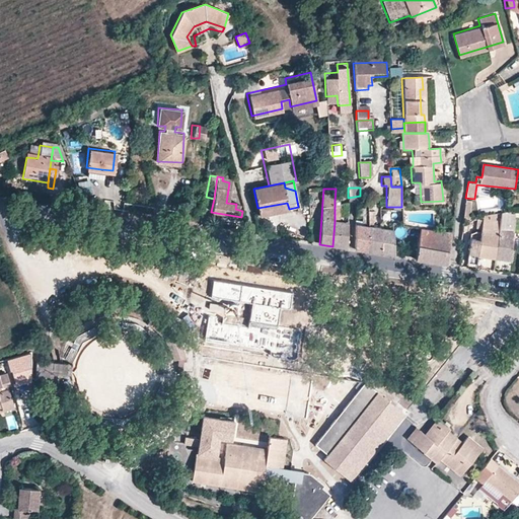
[(257,208),(260,214),(289,209),(287,203),(257,208)]
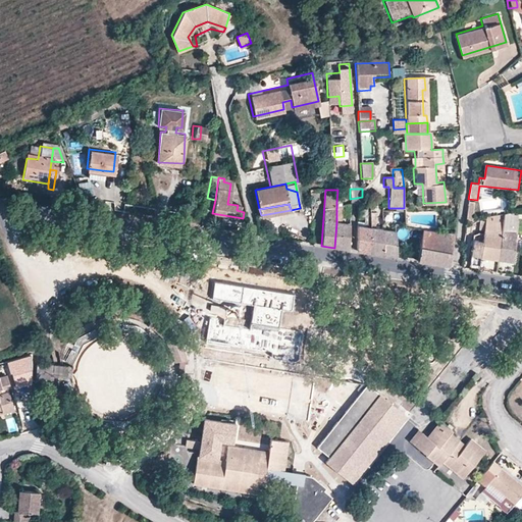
[(365,217),(370,217),(370,209),(363,209),(359,212),(358,217),(365,217)]
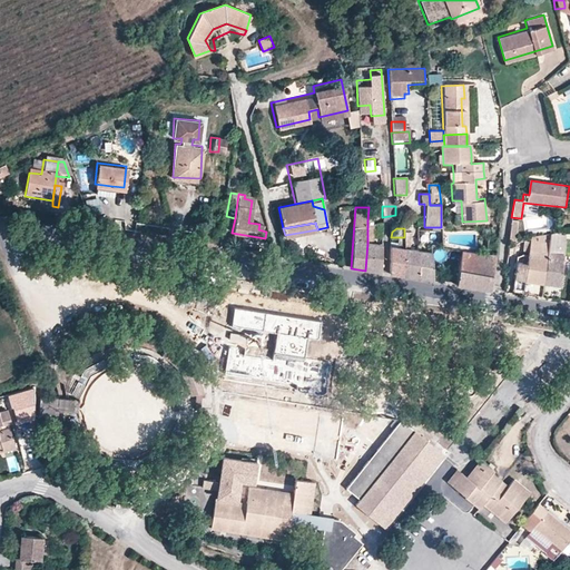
[(550,233),(543,283),(559,285),(564,239),(557,238),(558,229),(550,233)]
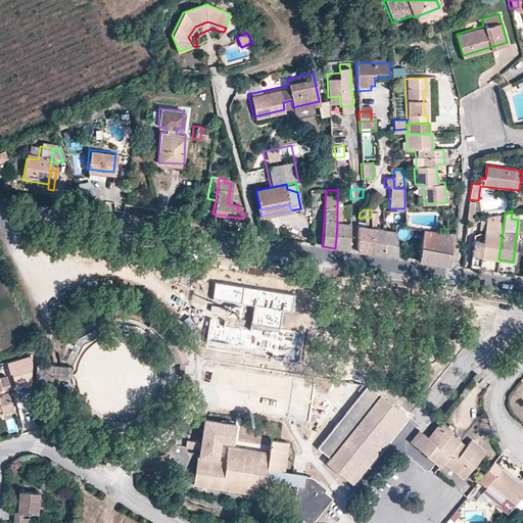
[(479,256),(498,259),(505,214),(484,218),(482,242),(479,256)]
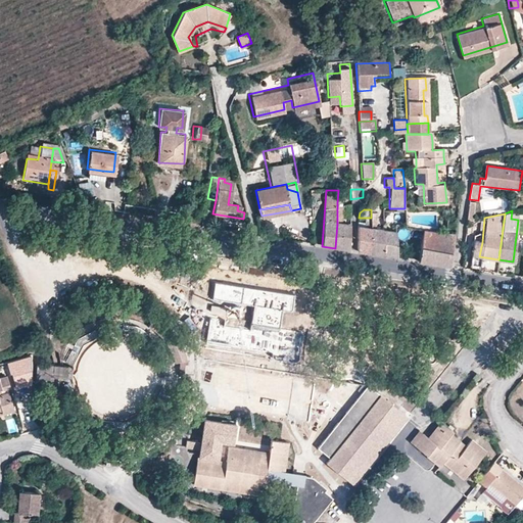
[(358,251),(371,253),(371,222),(371,218),(366,218),(366,227),(359,226),(358,251)]
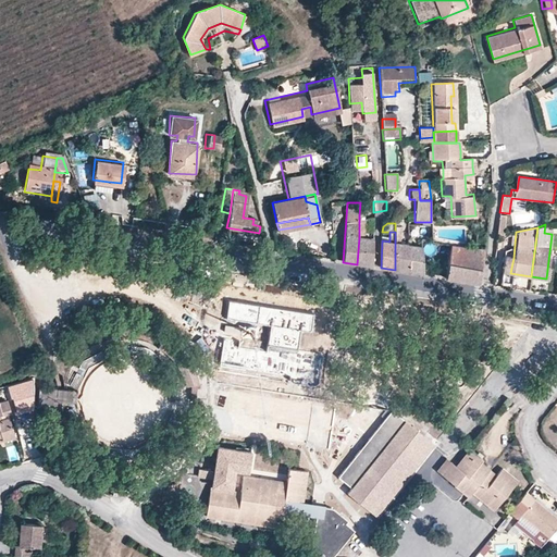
[(395,270),(408,272),(408,244),(400,243),(400,236),(395,236),(395,270)]
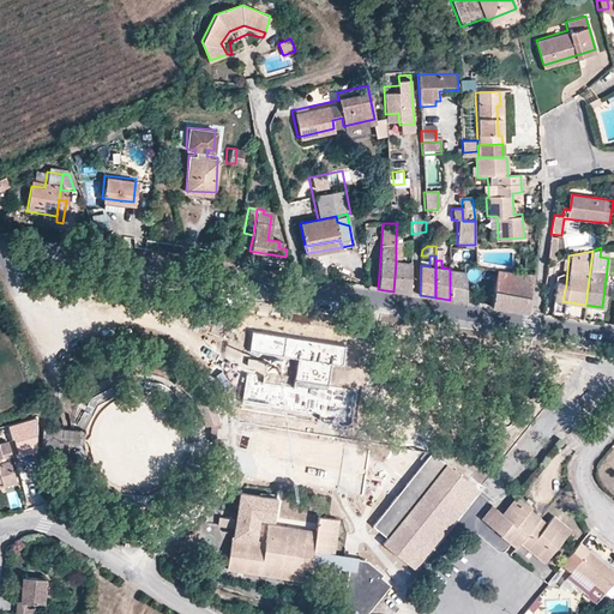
[(411,294),(411,264),(402,263),(396,262),(393,292),(411,294)]
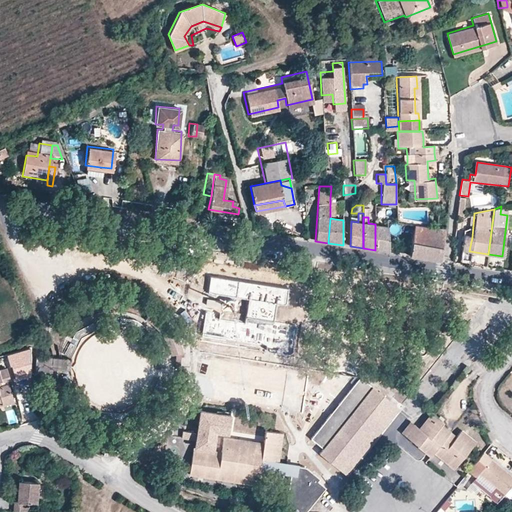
[(389,252),(389,244),(388,223),(385,222),(385,219),(381,218),(381,224),(375,224),(375,250),(389,252)]
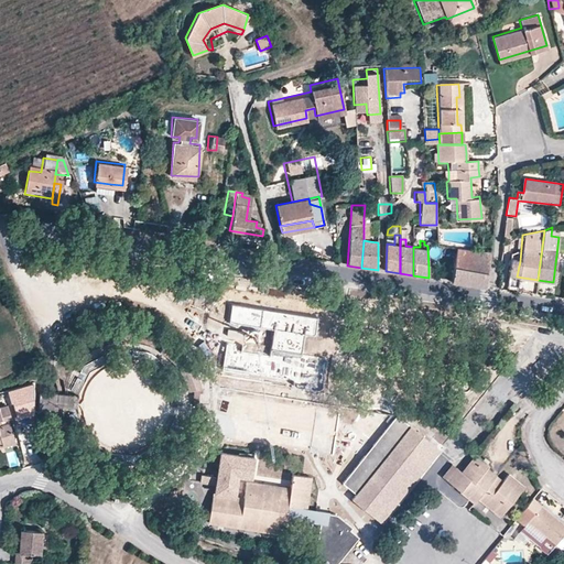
[(486,286),(490,251),(474,250),(472,268),(453,266),(451,281),(486,286)]
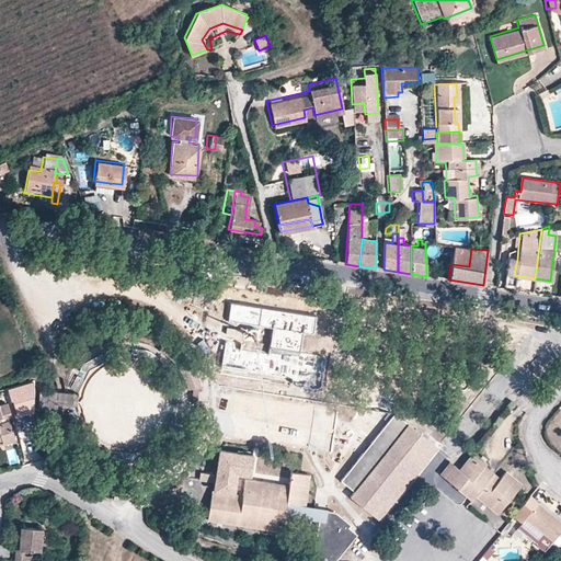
[(513,284),(514,275),(517,260),(506,259),(503,284),(513,284)]
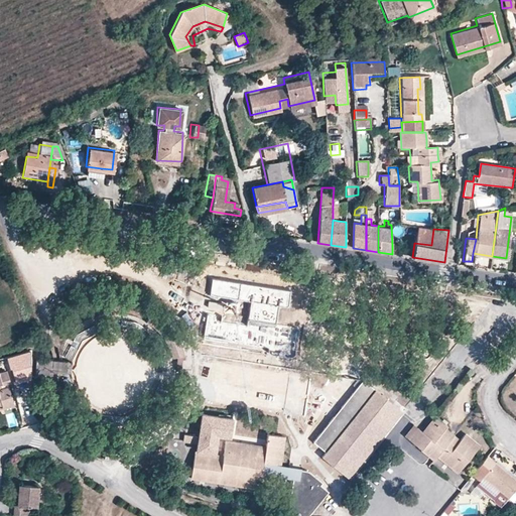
[(219,314),(206,312),(202,340),(291,355),(296,326),(276,323),(279,304),(287,305),(289,292),(214,280),(212,295),(251,301),(247,327),(218,321),(219,314)]
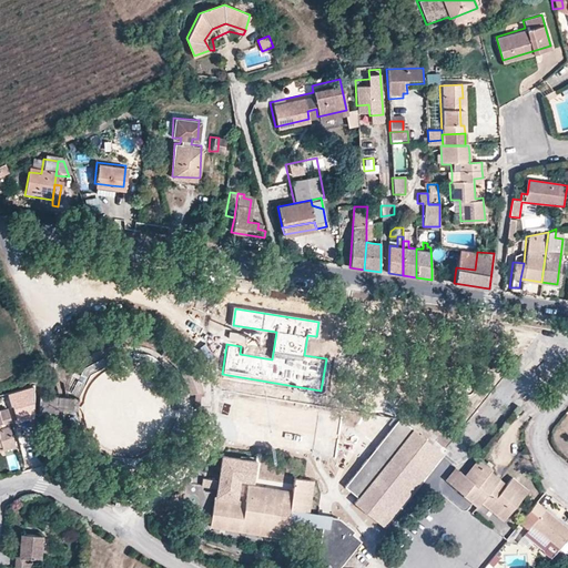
[(34,386),(8,393),(16,419),(34,413),(34,386)]
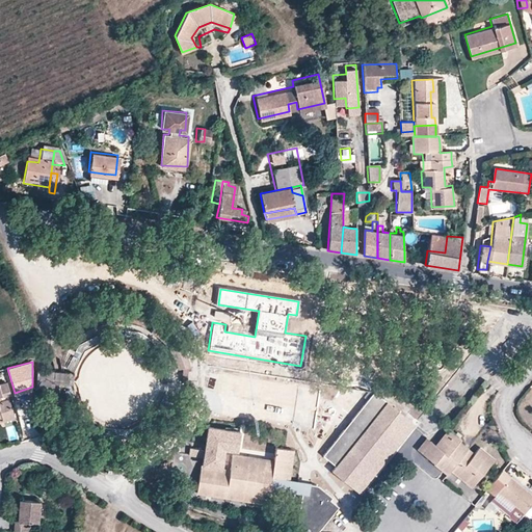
[(73,389),(74,373),(38,372),(37,388),(73,389)]
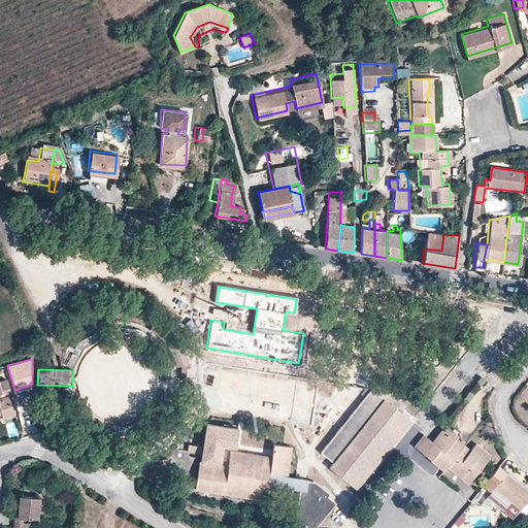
[(0,410),(2,417),(15,414),(9,394),(1,397),(0,394),(0,391),(10,389),(8,380),(0,382),(0,381),(0,410)]
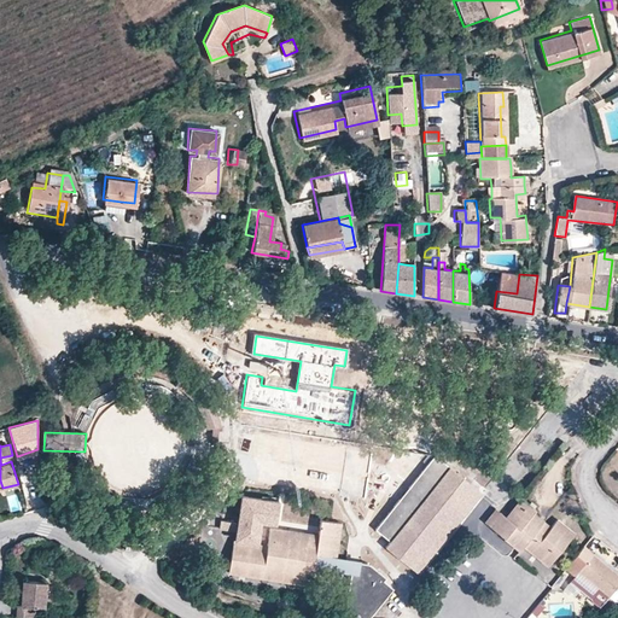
[(384,548),(408,567),(448,520),(454,526),(481,494),(433,455),(373,530),(389,543),(384,548)]
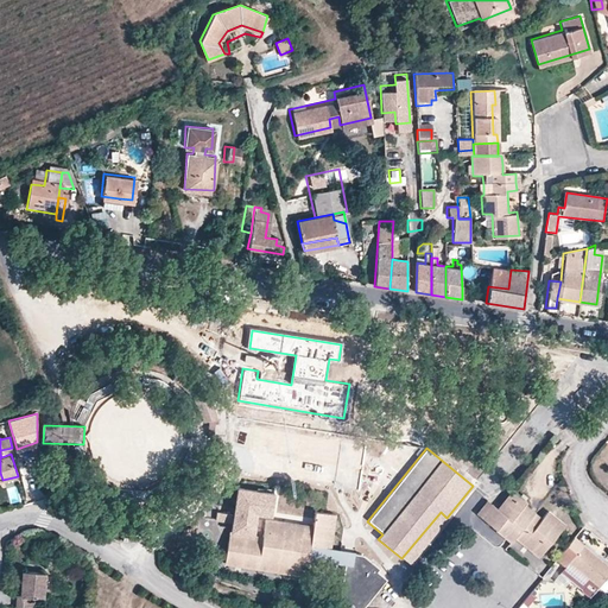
[(229,523),(228,529),(253,533),(255,511),(268,513),(272,489),(235,485),(232,512),(229,523)]
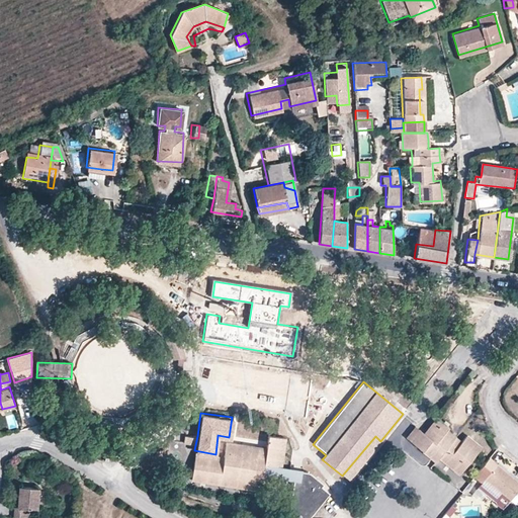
[(446,427),(434,417),(421,433),(417,430),(408,441),(433,461),(436,457),(456,473),(478,448),(463,437),(458,442),(454,448),(449,444),(453,438),(444,430),(446,427)]
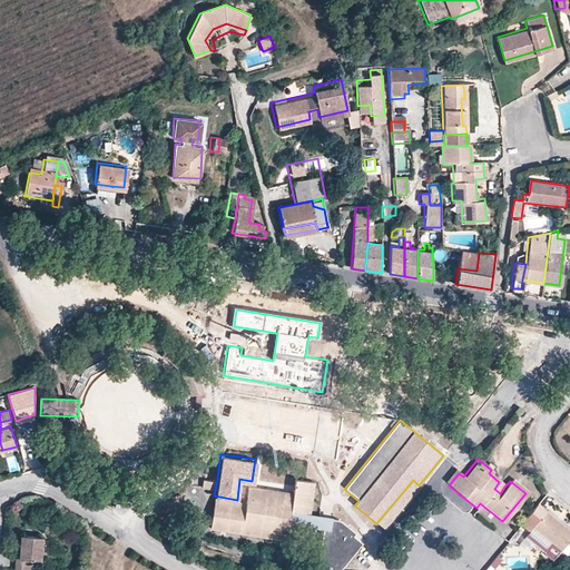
[(449,485),(459,473),(454,470),(444,482),(449,485)]
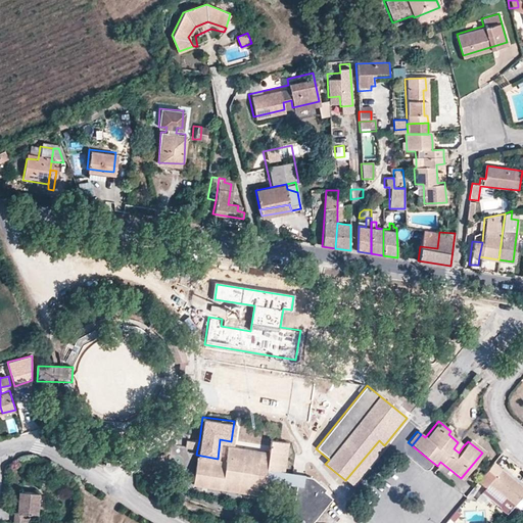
[(199,440),(186,438),(185,447),(197,449),(199,440)]
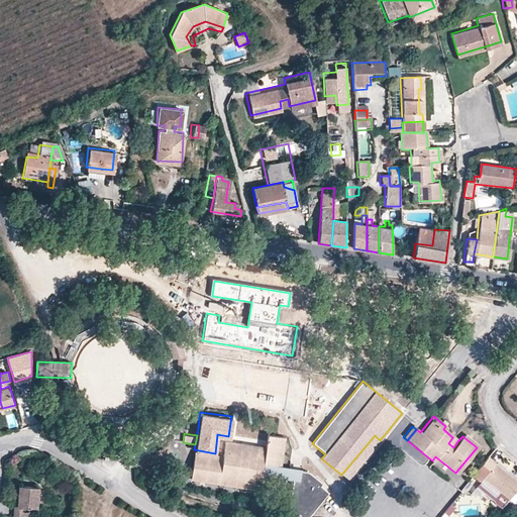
[(251,443),(225,439),(222,454),(215,453),(194,449),(190,476),(257,486),(261,471),(252,469),(253,460),(279,464),(284,436),(268,433),(266,445),(251,443)]
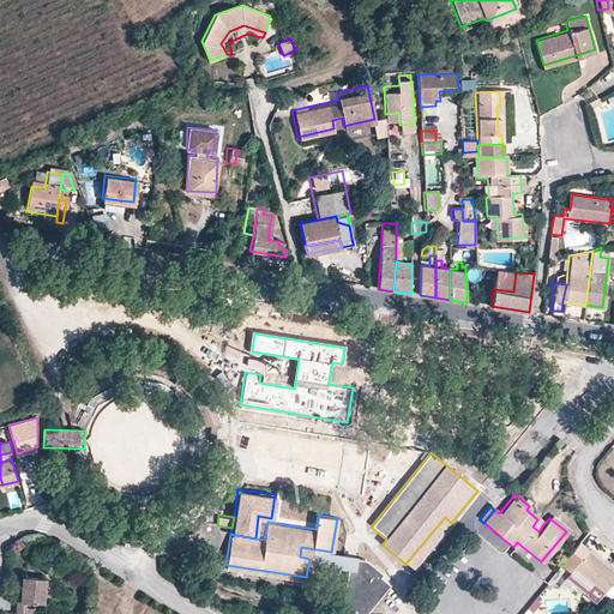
[(413,570),(451,523),(445,517),(405,564),(413,570)]
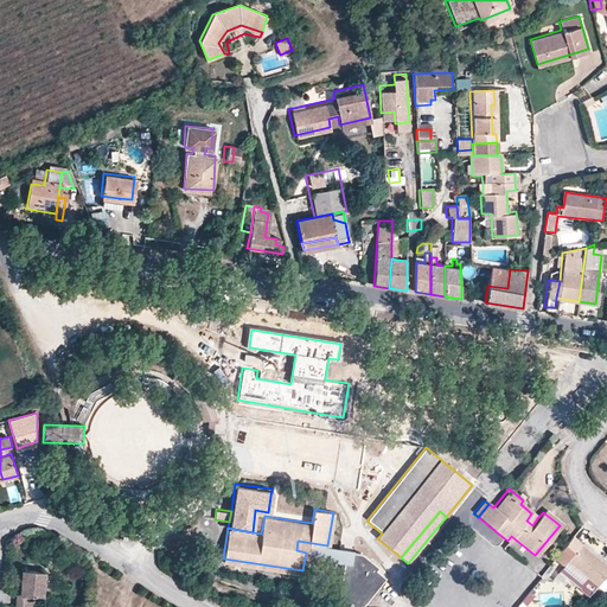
[(537,518),(531,513),(526,521),(532,525),(537,518)]
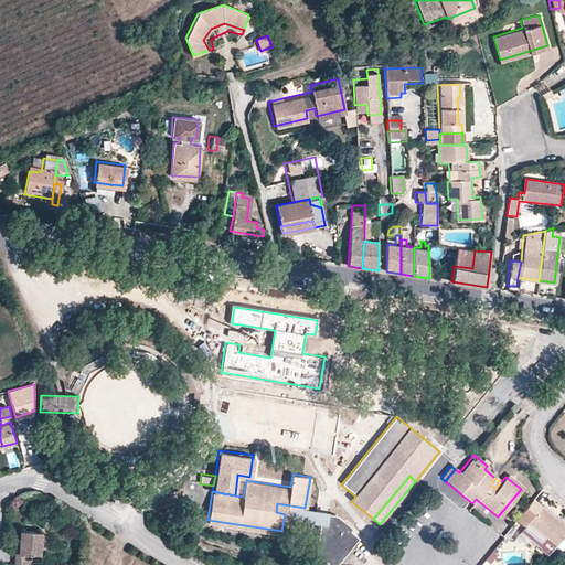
[(524,526),(528,523),(545,536),(554,544),(564,531),(564,528),(541,508),(539,510),(529,501),(515,519),(524,526)]
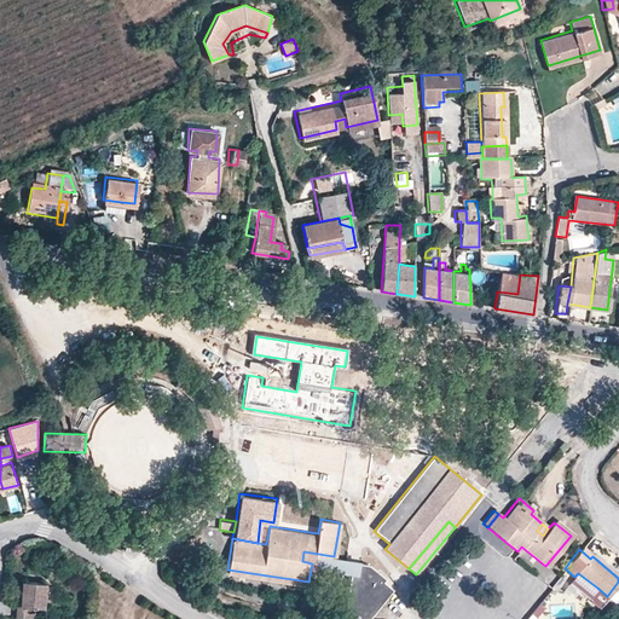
[(366,618),(391,593),(381,585),(383,582),(386,578),(370,565),(353,560),(345,618),(366,618)]
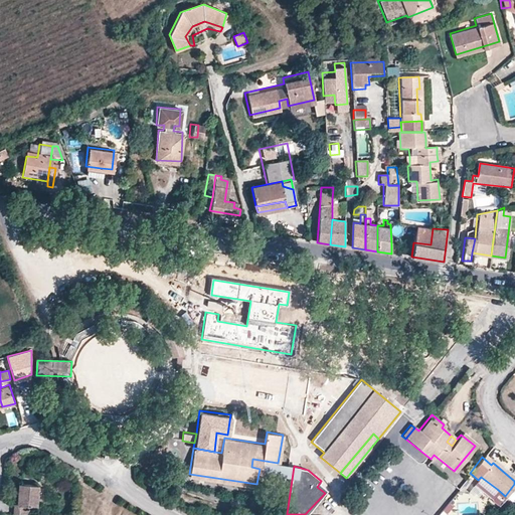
[(490,497),(497,489),(481,477),(478,480),(471,489),(479,496),(483,491),(490,497)]
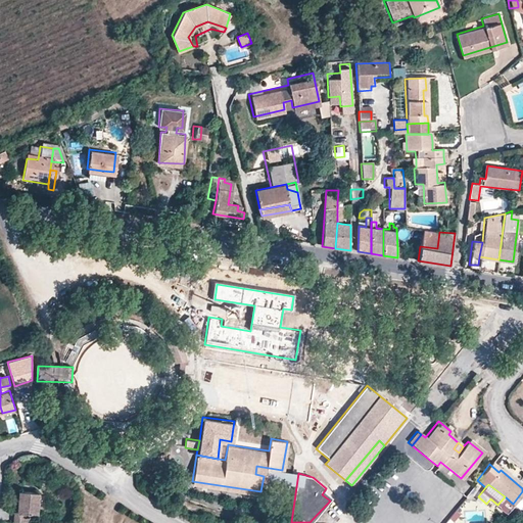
[(12,521),(28,522),(29,510),(38,511),(40,489),(19,488),(17,510),(13,509),(12,521)]
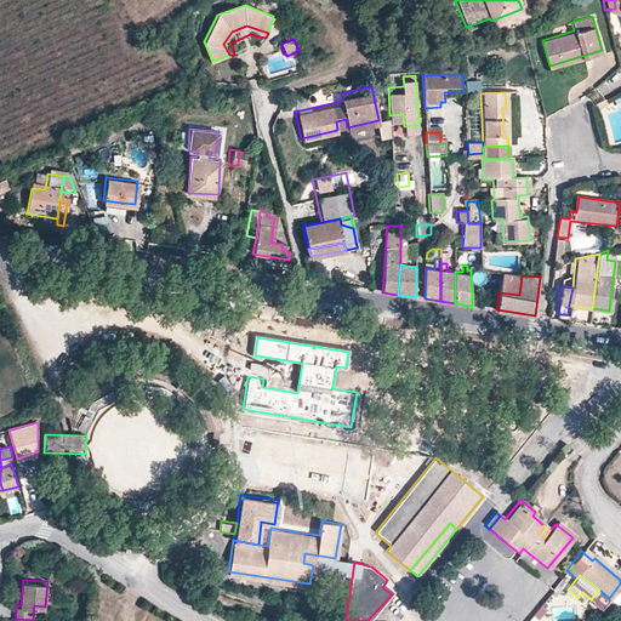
[(541,607),(534,616),(539,620),(546,611),(541,607)]
